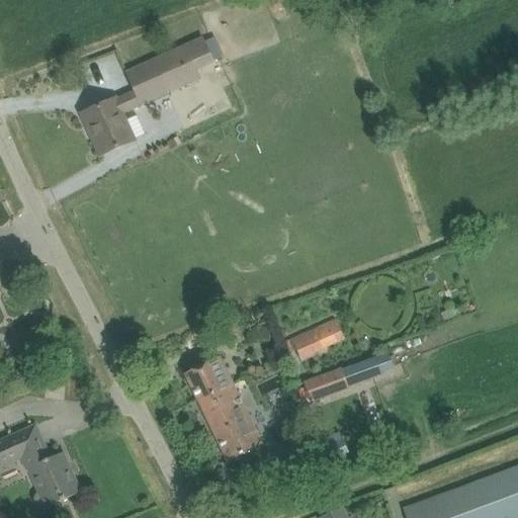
[(122,113),(199,79),(196,72),(214,64),(202,39),(126,74),(135,92),(116,100),(116,99),(81,115),(99,156),(135,141),(122,113)]
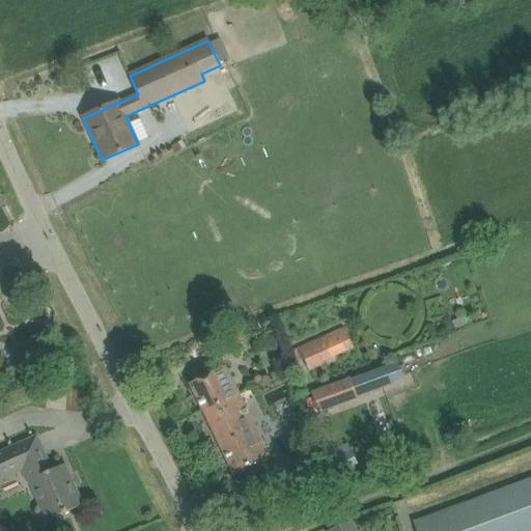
[(342,329),(287,352),(292,364),(303,359),(308,371),(336,359),(335,357),(343,354),(352,350),(342,329)]
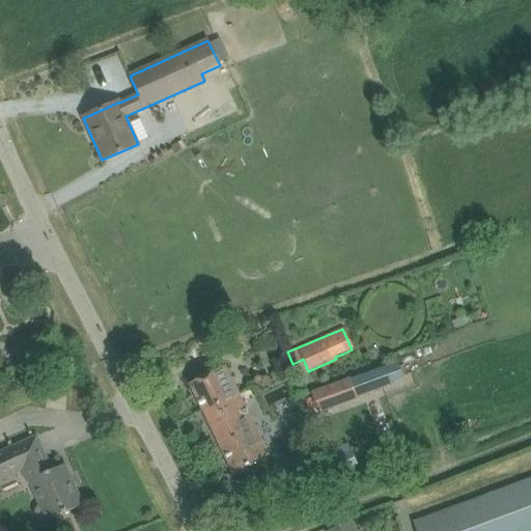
[(391,386),(389,382),(406,376),(400,363),(385,368),(385,369),(352,383),(350,378),(310,393),(319,414),(391,386)]
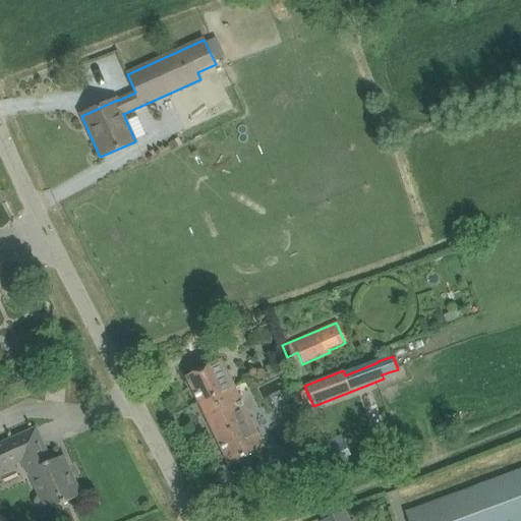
[(199,404),(234,387),(221,359),(186,377),(199,404)]
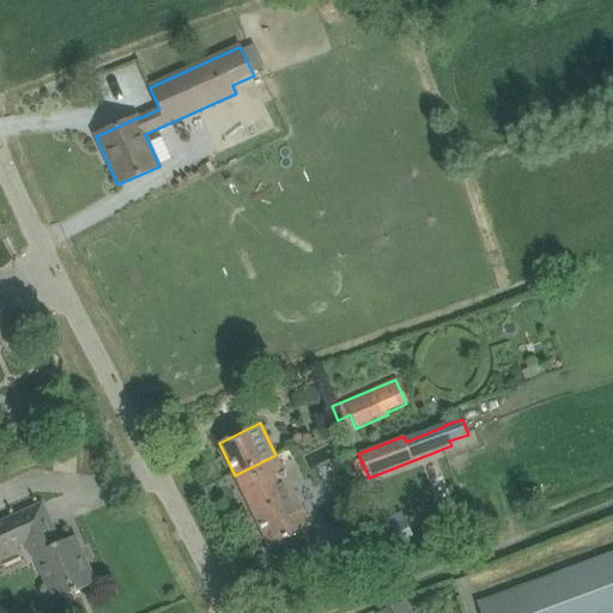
[(298,501),(275,455),(235,475),(269,547),(303,530),(296,516),(304,513),(298,501)]
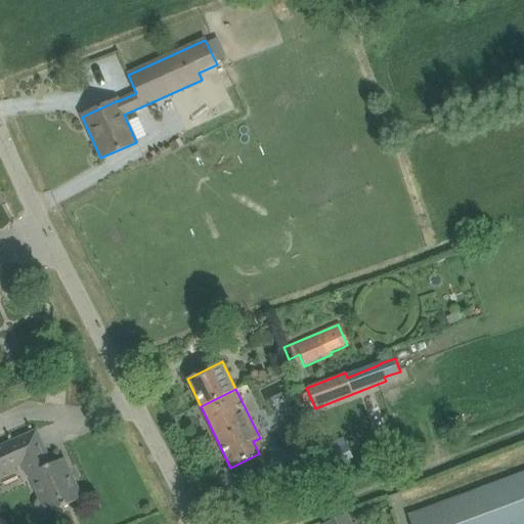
[(36,429),(0,444),(0,475),(23,466),(28,476),(30,475),(39,497),(36,501),(35,507),(37,512),(41,515),(47,515),(82,499),(63,459),(51,465),(36,429)]
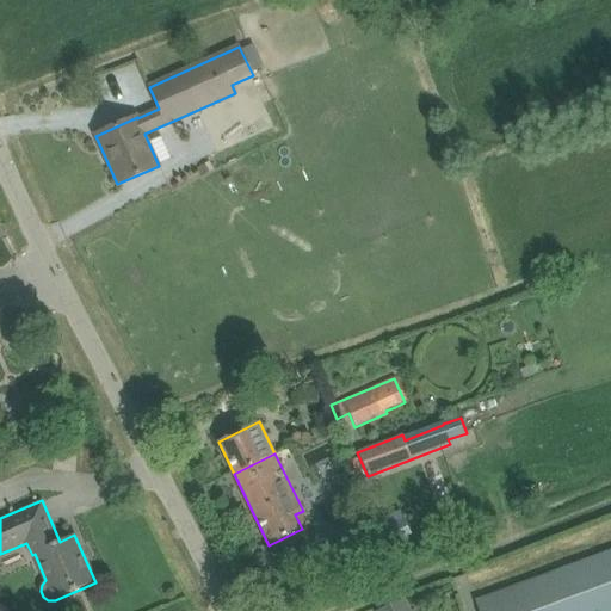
[(406,524),(374,539),(382,556),(384,560),(415,544),(406,524)]
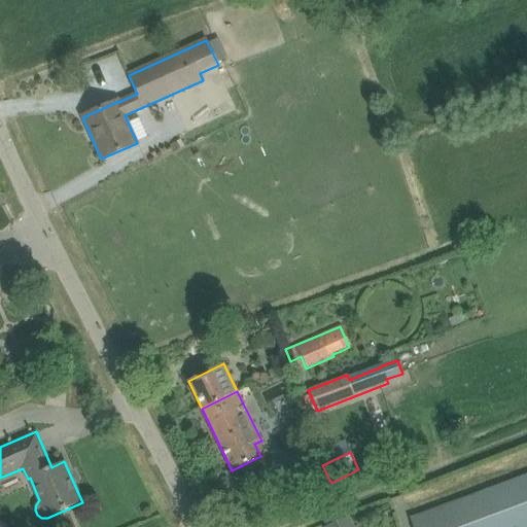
[(412,526),(526,526),(526,475),(410,519),(412,526)]
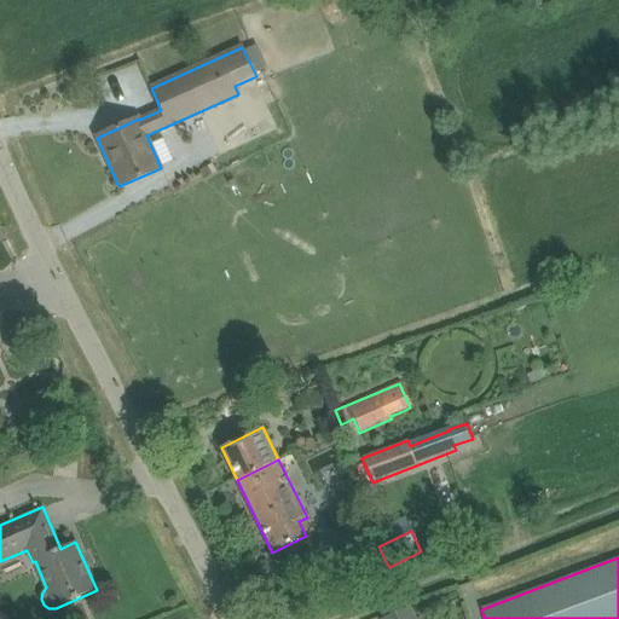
All buildings are outlined.
